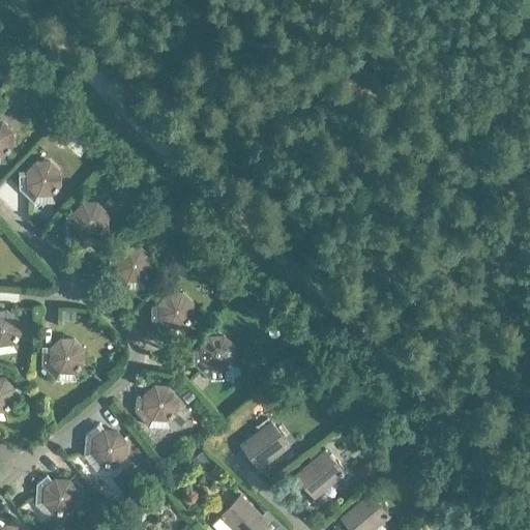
[(0,155),(3,155),(13,145),(13,129),(2,119),(0,119),(0,155)]
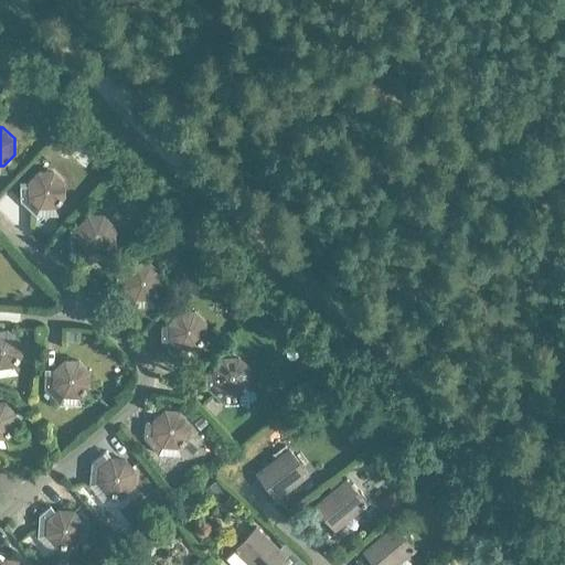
[(27,181),(27,185),(20,185),(20,200),(36,215),(39,208),(55,208),(65,196),(65,181),(53,169),(38,170),(27,181)]
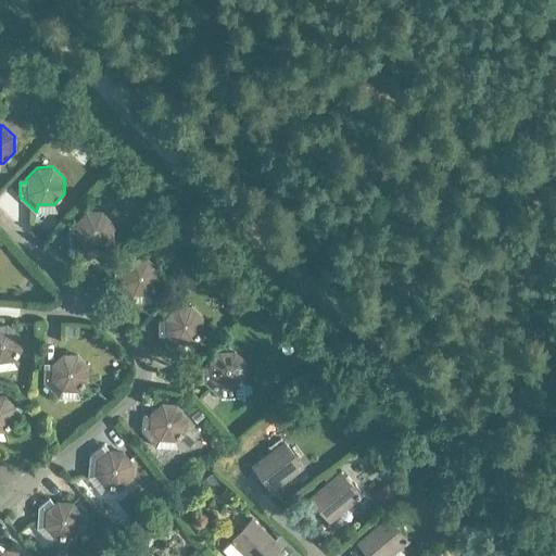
[(85,255),(87,248),(103,248),(114,236),(113,220),(102,210),(86,210),(75,222),(75,226),(68,226),(68,240),(85,255)]
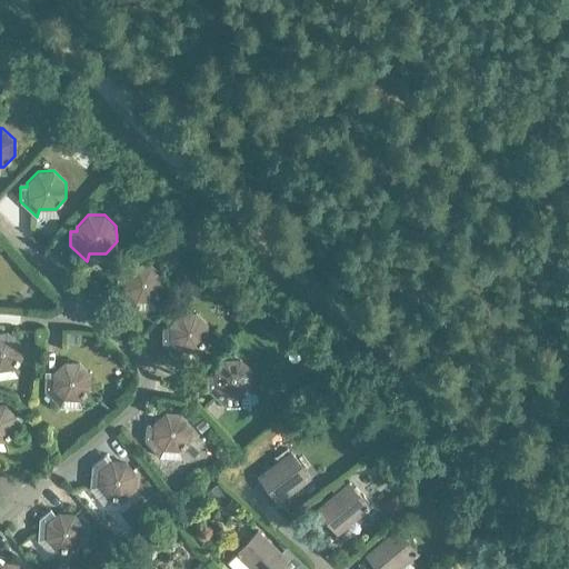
[(125,275),(125,278),(117,279),(118,293),(133,308),(136,301),(152,301),(163,289),(162,273),(151,262),(136,262),(125,275)]
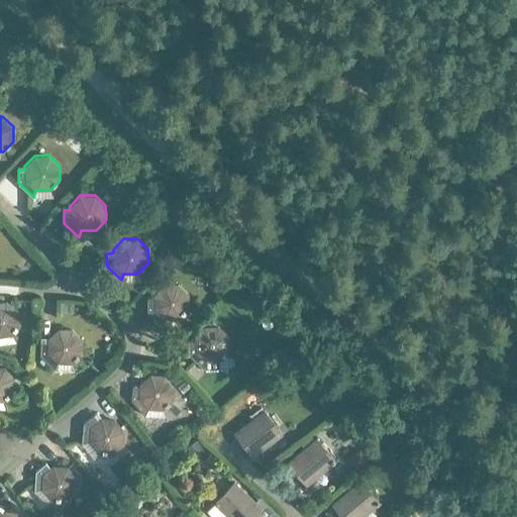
[(153,294),(153,298),(147,298),(147,311),(162,325),(165,318),(179,318),(189,308),(189,293),(179,283),(164,283),(153,294)]
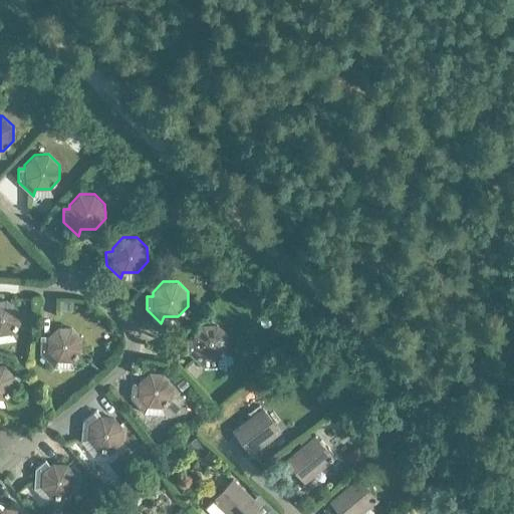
[(0,334),(12,333),(20,321),(18,307),(7,299),(0,299),(0,334)]
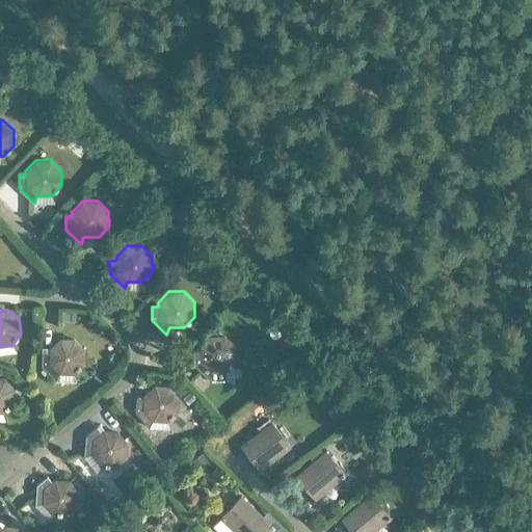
[(61,310),(61,320),(75,320),(76,311),(61,310)]
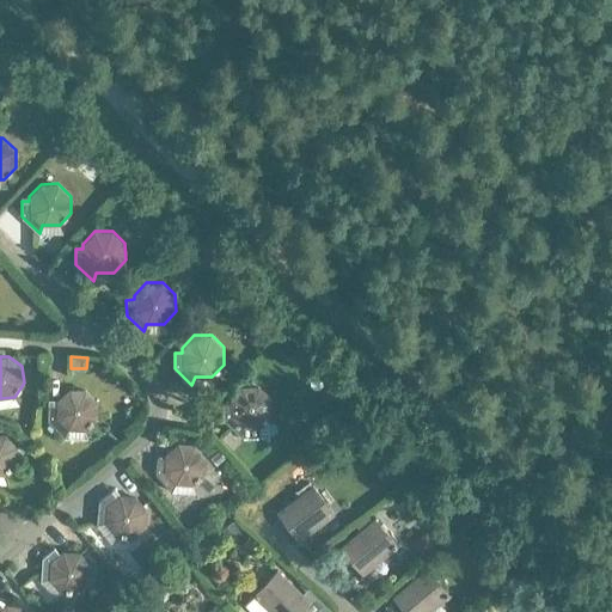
[(341,398),(329,383),(318,392),(330,407),(341,398)]
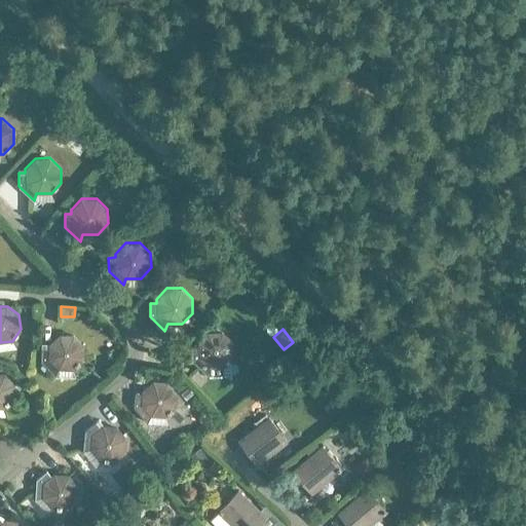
[(223,331),(208,332),(197,342),(197,346),(191,346),(191,361),(208,376),(224,375),(224,367),(234,355),(233,341),(223,331)]
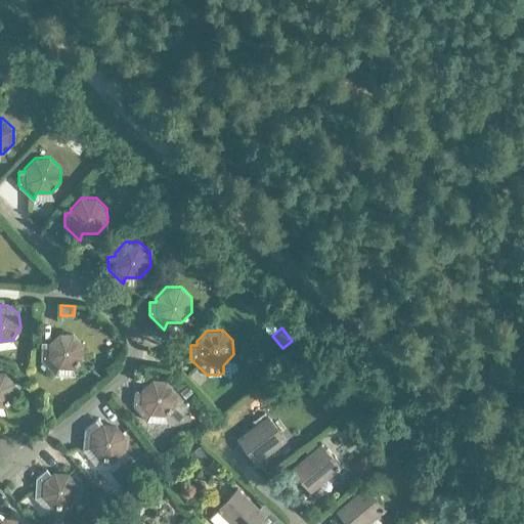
[(55,375),(57,367),(73,368),(83,358),(84,344),(74,333),(59,332),(48,343),(48,346),(41,346),(41,359),(55,375)]
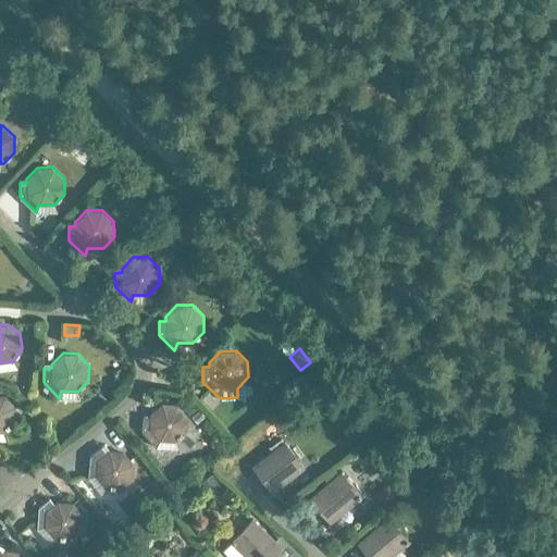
[(156,447),(159,440),(175,442),(187,431),(187,416),(177,404),(162,403),(150,412),(150,417),(143,417),(141,431),(156,447)]
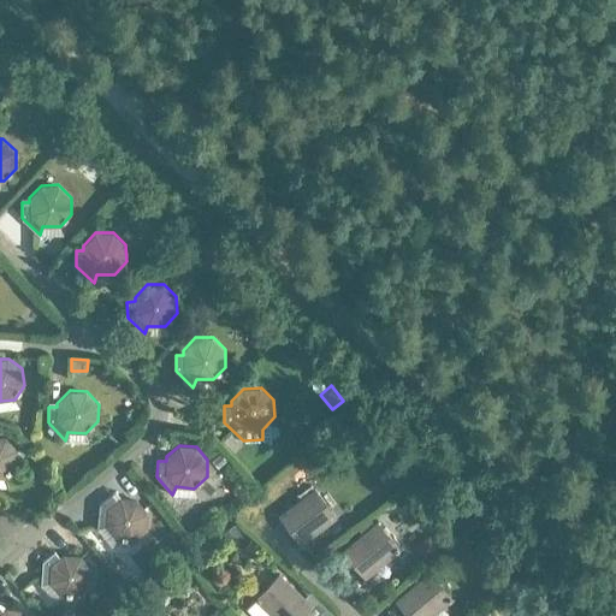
[(220,455),(213,461),(218,467),(226,461),(220,455)]
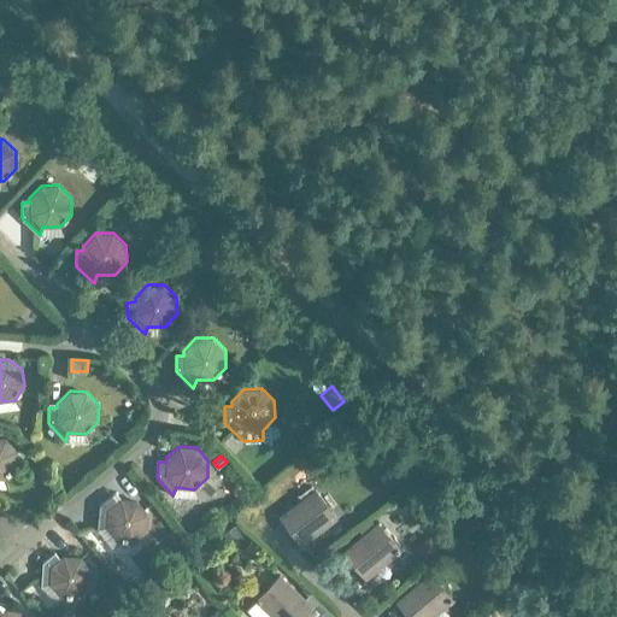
[(0,463),(0,504),(17,504),(30,493),(30,476),(18,463),(1,462),(0,463)]
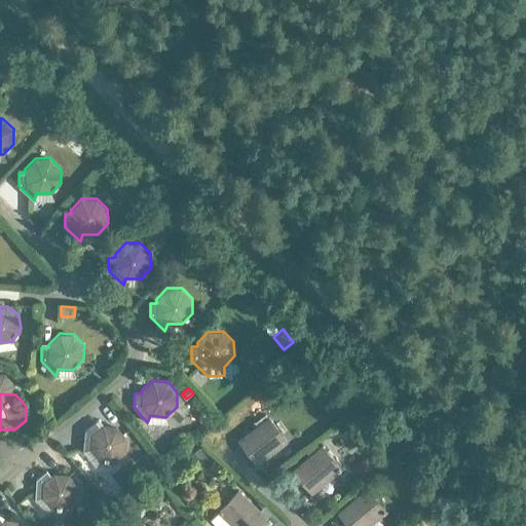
[(268,417),(258,425),(237,440),(256,465),(288,442),(269,416),(268,417)]
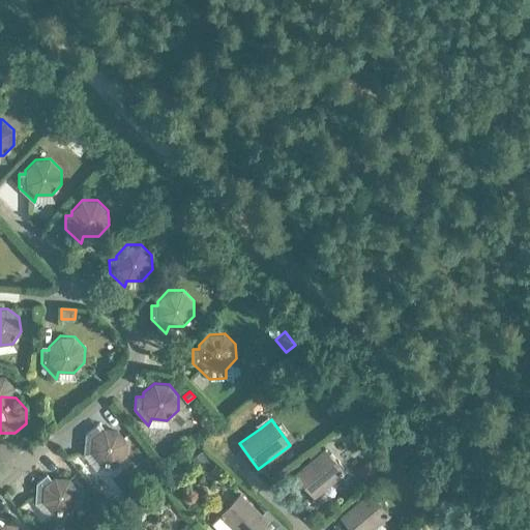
[(104,428),(100,431),(96,424),(86,434),(83,454),(90,451),(99,463),(114,466),(126,455),(127,441),(118,430),(104,428)]
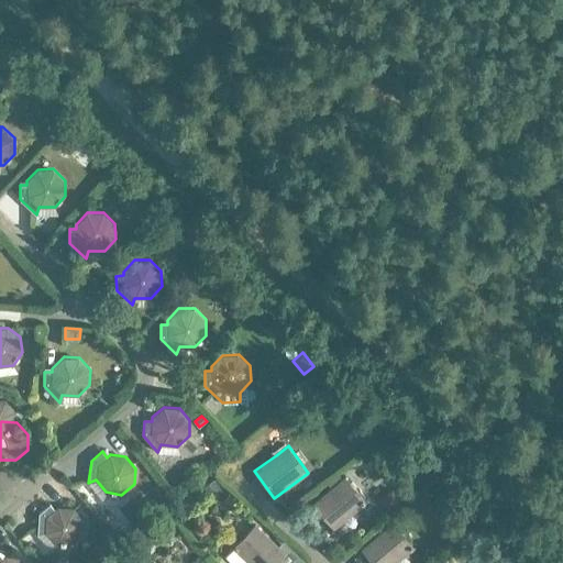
[(344,475),(311,503),(333,529),(366,501),(344,475)]
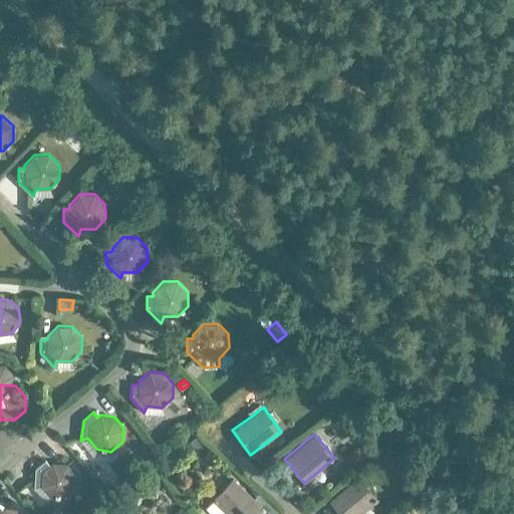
[(196,436),(185,443),(192,455),(204,448),(196,436)]
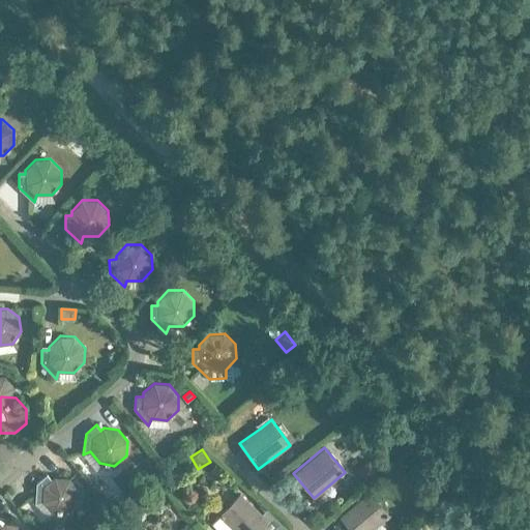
[(366,481),(378,472),(370,462),(359,470),(359,473),(366,481)]
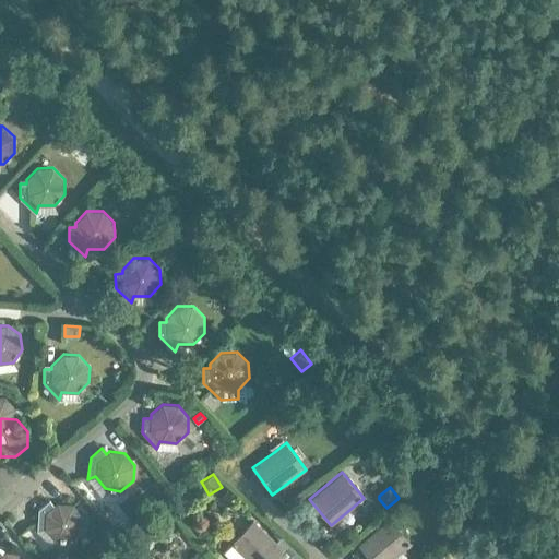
[(57,502),(54,506),(49,499),(38,509),(37,531),(45,528),(55,540),(70,542),(82,531),(83,515),(72,503),(57,502)]
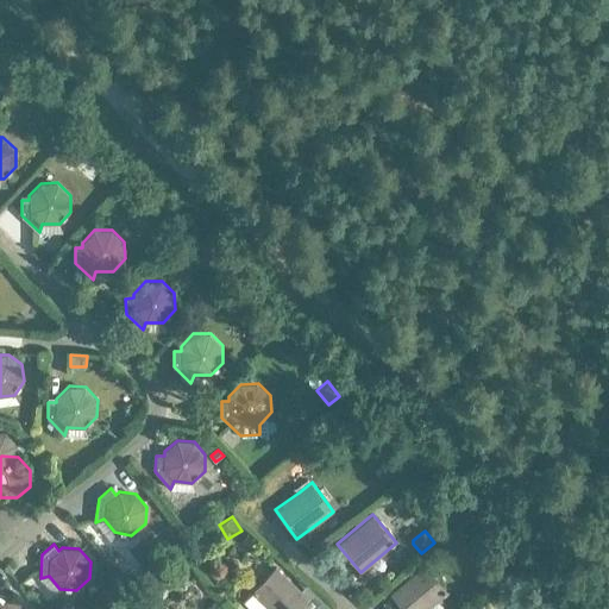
[(425,564),(413,573),(389,594),(402,608),(427,608),(447,591),(425,564)]
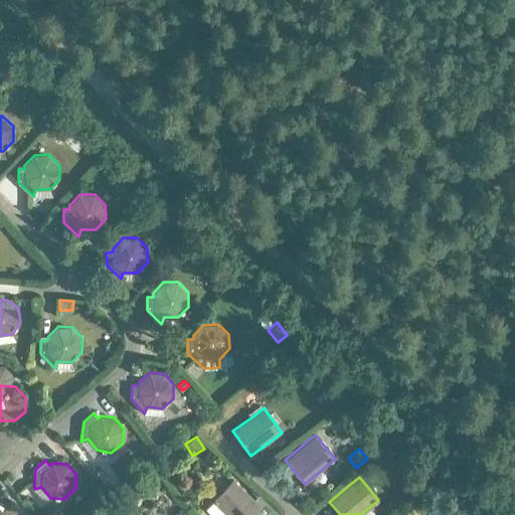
[(211,501),(213,503),(225,514),(251,514),(262,505),(253,499),(233,479),(211,501)]
